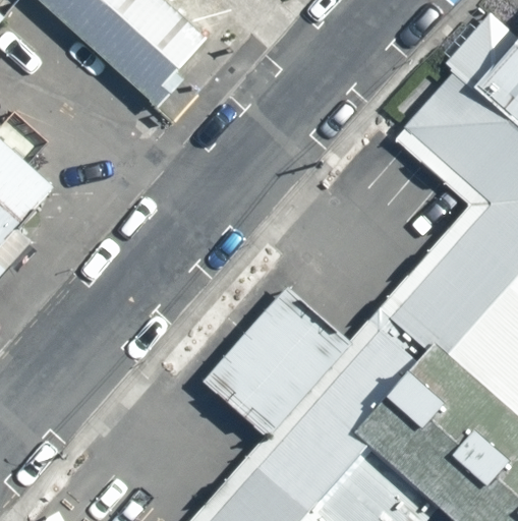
[(208,37),(166,0),(36,0),(158,109),(172,94),(163,85),(208,37)]
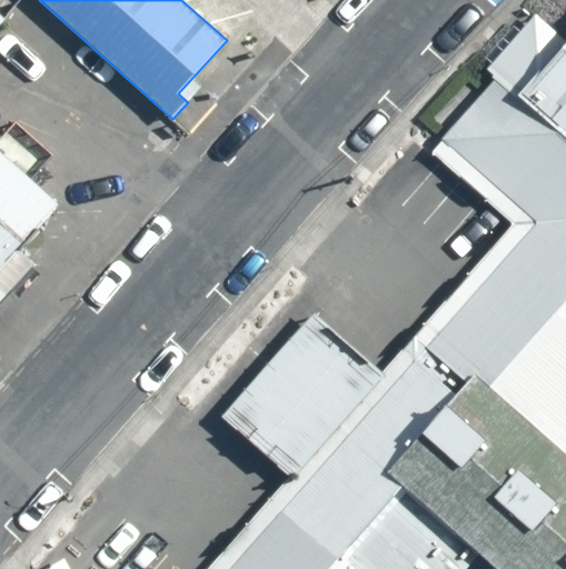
[(498,76),(519,93),(565,42),(534,13),(487,66),(498,76)]
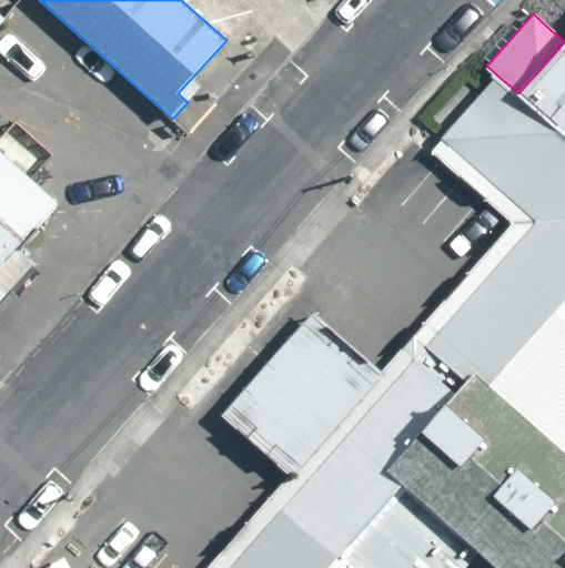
[(0,23),(4,18),(0,14),(0,303),(37,262),(21,249),(60,204),(0,151),(0,23)]
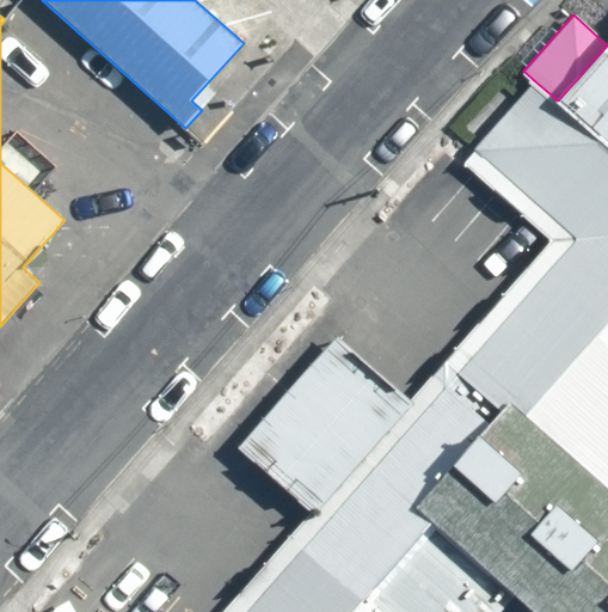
[(607,44),(607,46),(558,101),(607,141),(607,44)]
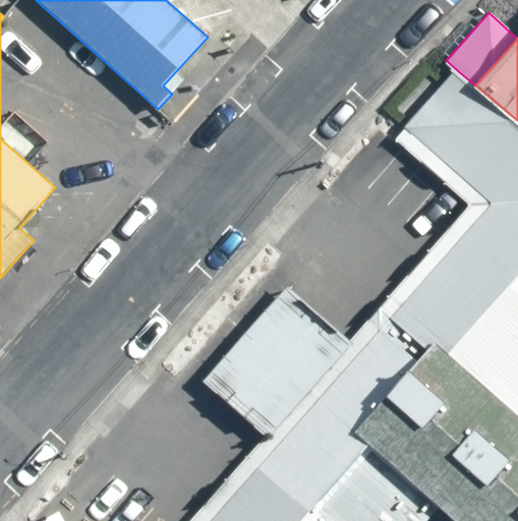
[(517,520),(517,120),(475,85),(456,69),(404,128),(491,204),(211,520),(410,520),(439,489),(474,520),(517,520)]
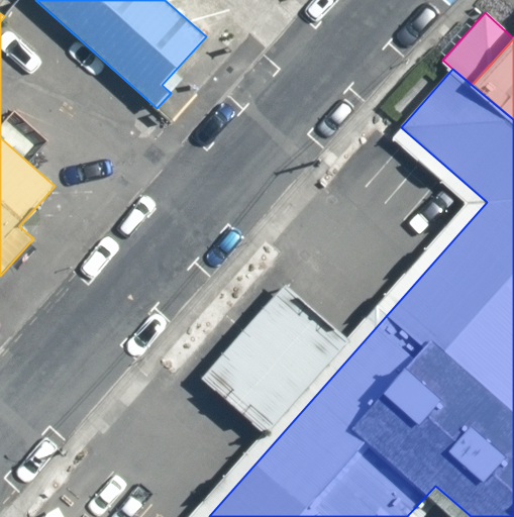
[(209,516),(487,202),(401,127),(392,138),(465,203),(345,338),(283,285),(201,379),(265,434),(190,516),(209,516)]
